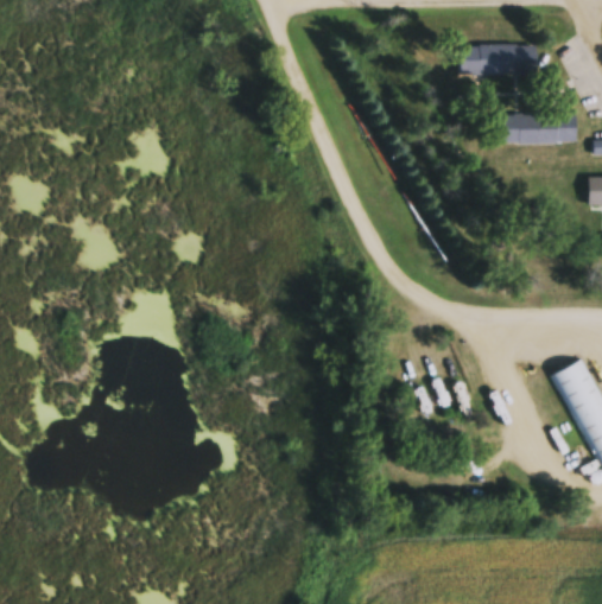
[(542,44),(462,45),(462,75),(543,74),(542,44)]
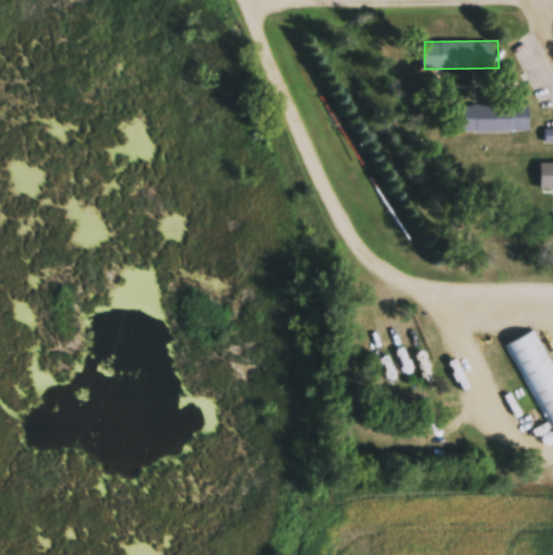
[(535,104),(464,104),(464,132),(535,132),(535,104)]
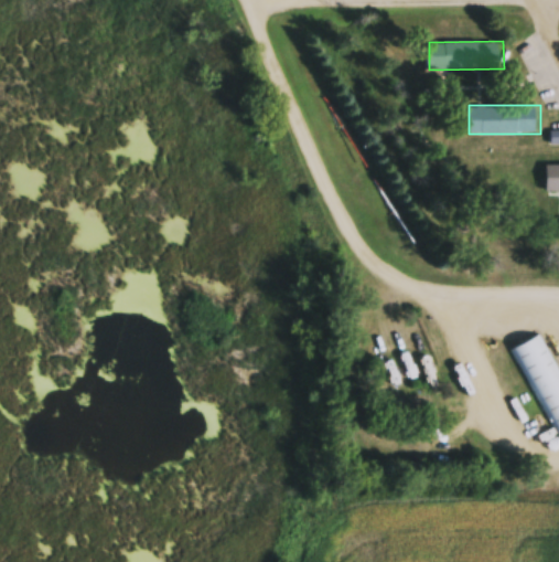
[(544,335),(516,348),(556,436),(558,435),(558,366),(544,335)]
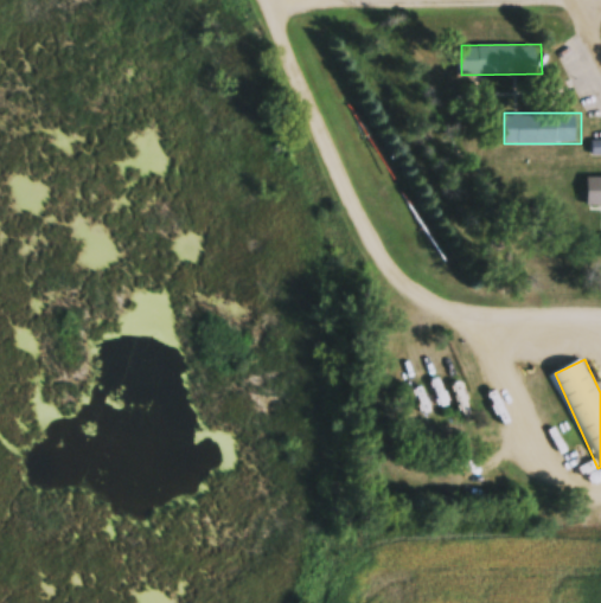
[(464,416),(472,411),(459,389),(451,393),(464,416)]
